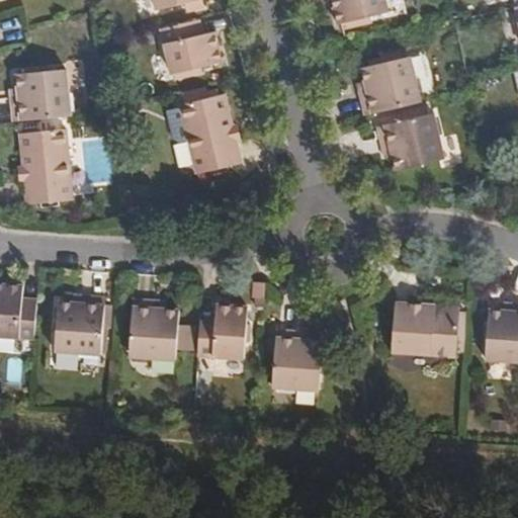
[(382,0),(328,0),(335,25),(385,12),(382,0)]
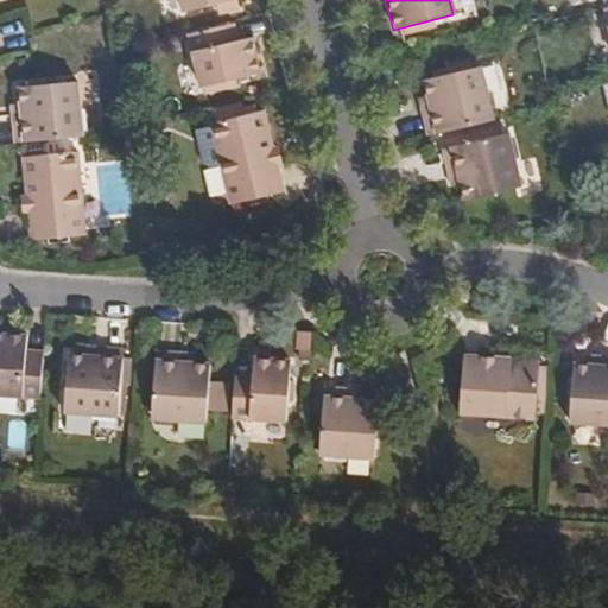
[(232,20),(192,30),(207,83),(266,70),(257,33),(236,37),(232,20)]
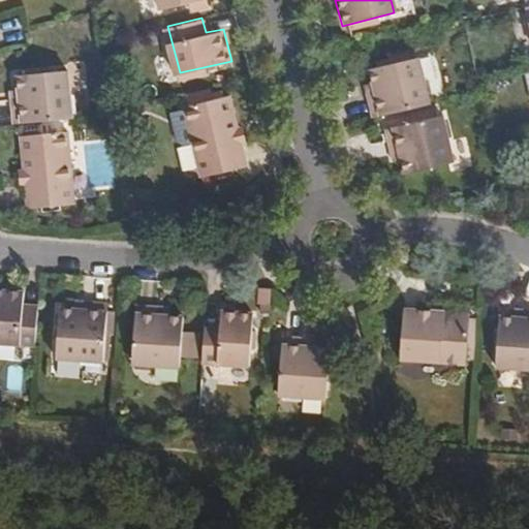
[(368,65),(371,80),(373,87),(366,89),(372,116),(428,102),(416,53),(368,65)]
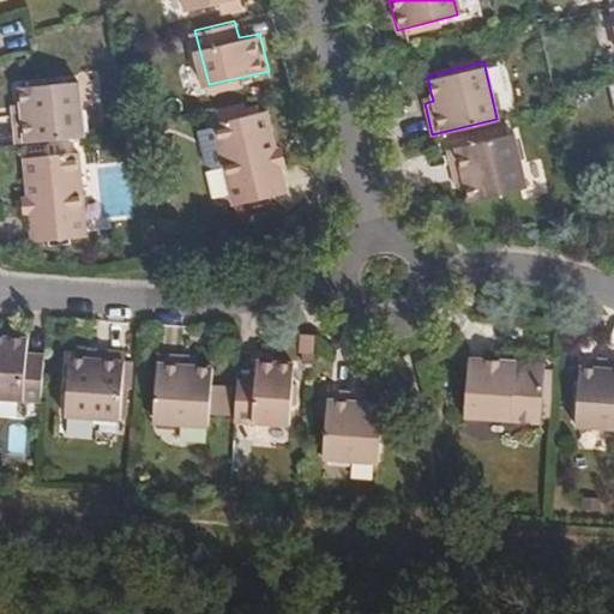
[(18,142),(85,136),(82,79),(22,83),(24,103),(25,110),(16,112),(18,142)]
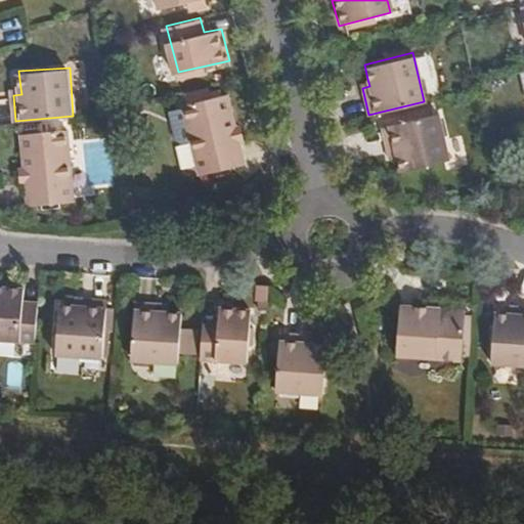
[(360,80),(362,88),(369,86),(367,79),(360,80)]
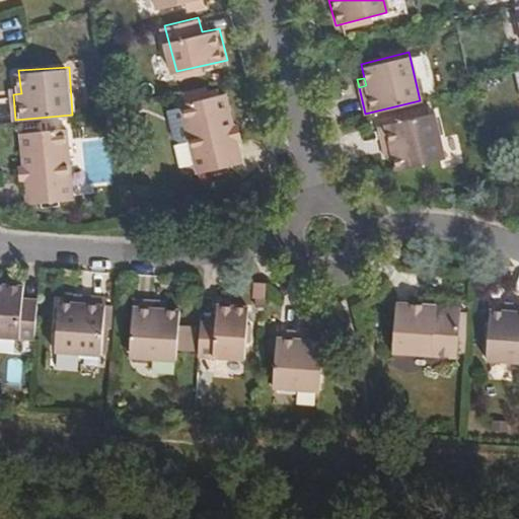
[(233,129),(230,115),(224,92),(178,103),(197,173),(241,161),(233,129)]
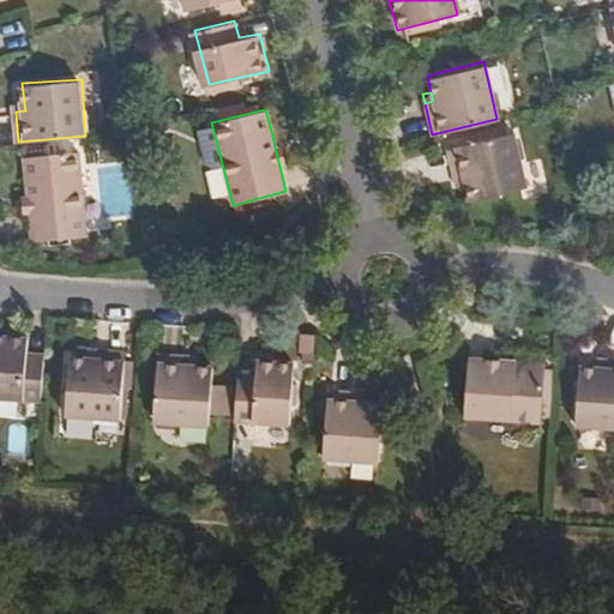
[(449,145),(455,172),(464,169),(465,178),(470,197),(530,182),(517,128),(449,145)]
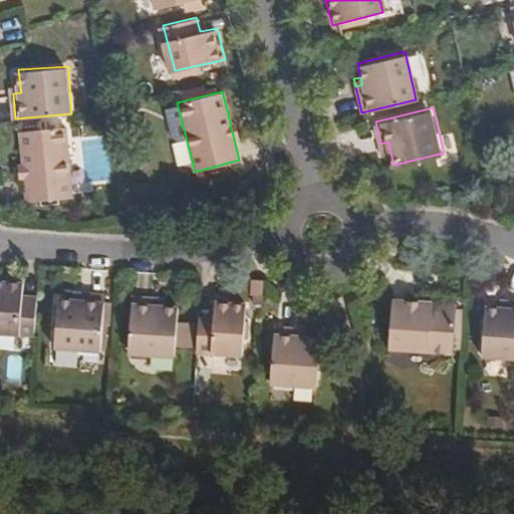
[(228,113),(231,127),(237,125),(233,112),(228,113)]
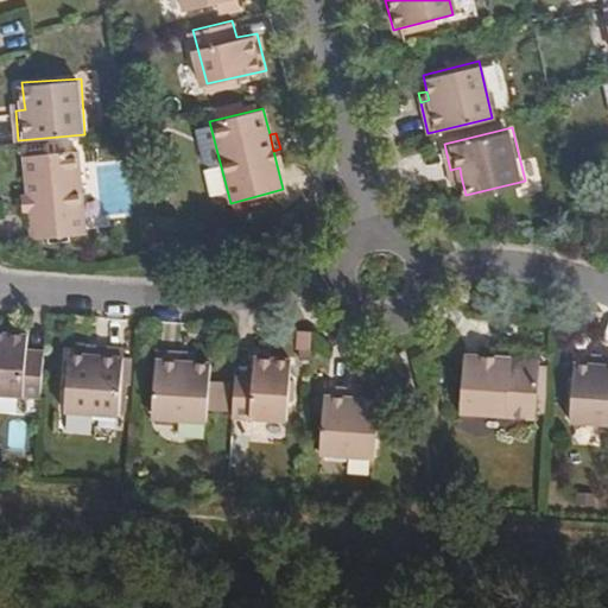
[(23,154),(27,192),(29,208),(32,236),(87,232),(80,150),(23,154)]
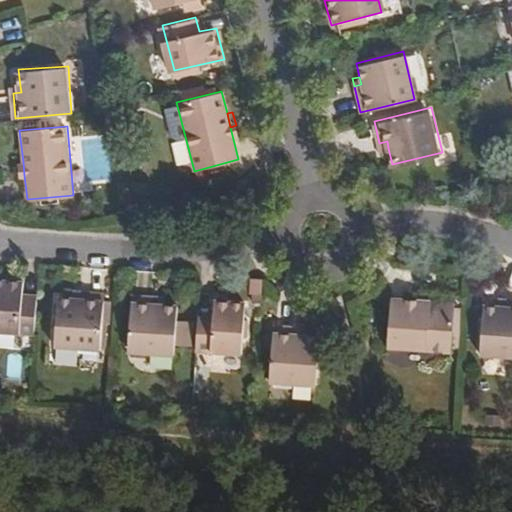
[(381,150),(388,148),(387,141),(379,143),(381,150)]
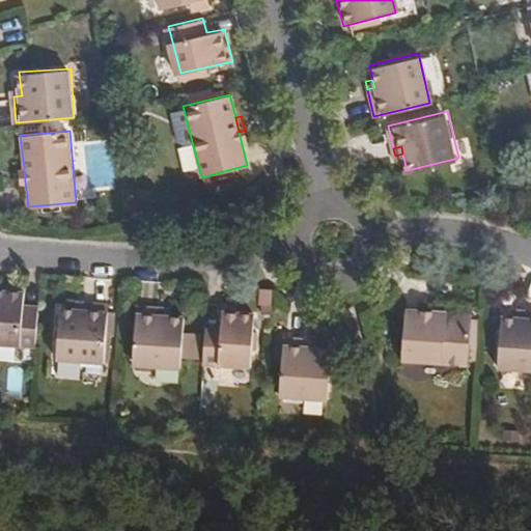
[(0,339),(33,342),(36,308),(19,306),(20,287),(0,285),(0,339)]
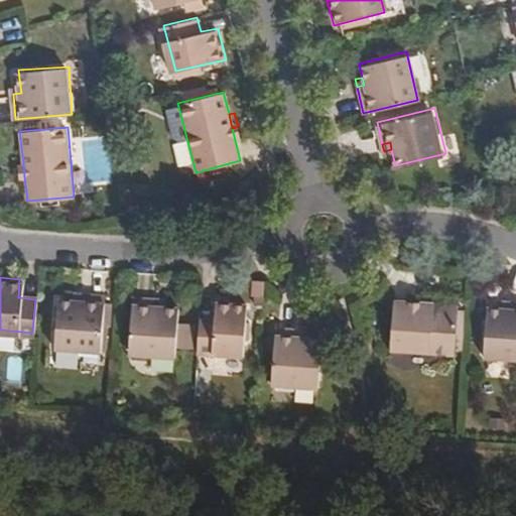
[(81,300),(75,299),(58,298),(54,349),(101,352),(106,294),(81,293),(81,300)]
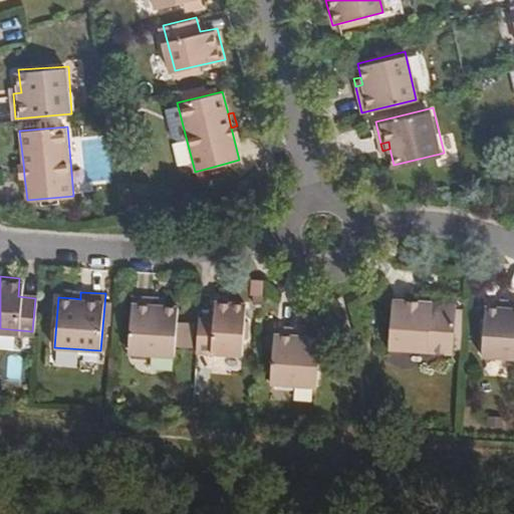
[(178,305),(163,304),(156,304),(156,296),(131,295),(126,352),(174,355),(178,305)]
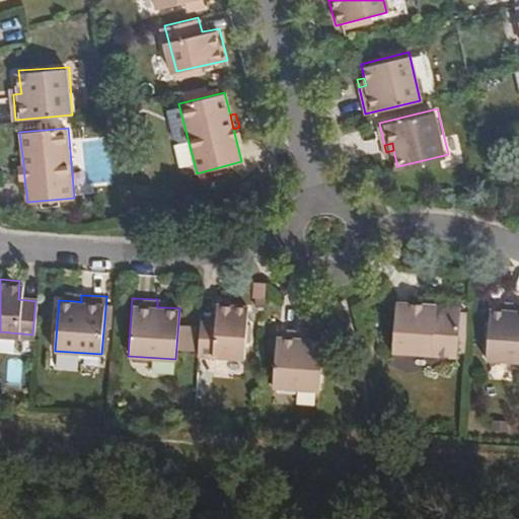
[(214,319),(200,318),(197,352),(244,356),(247,303),(215,301),(214,319)]
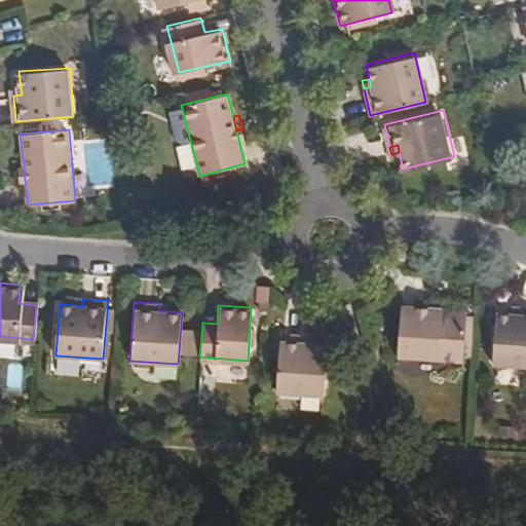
[(461,306),(446,305),(441,311),(430,310),(400,309),(396,359),(461,363),(466,313),(461,306)]
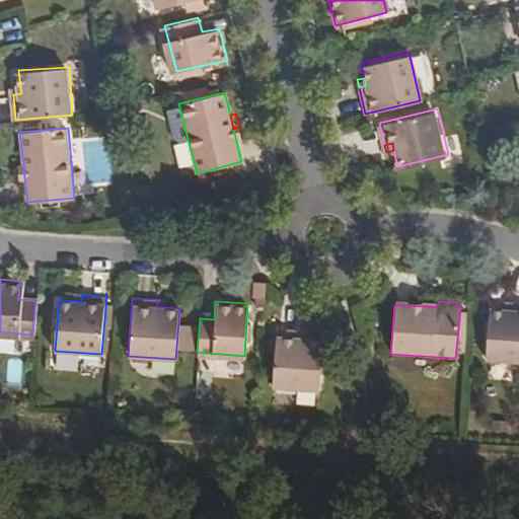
[(504,305),(504,313),(511,314),(512,306),(504,305)]
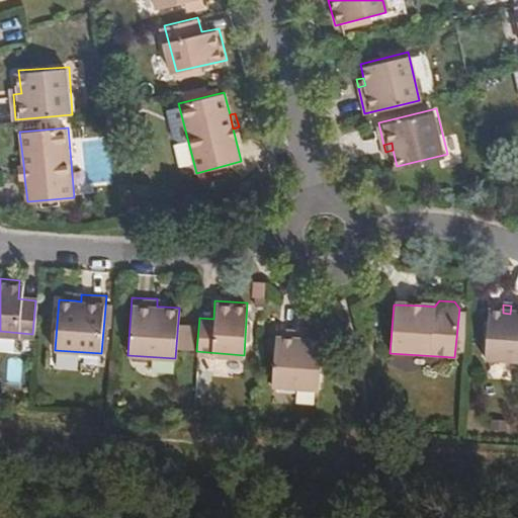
[(483,362),(517,364),(517,306),(511,306),(510,314),(503,313),(487,312),(483,362)]
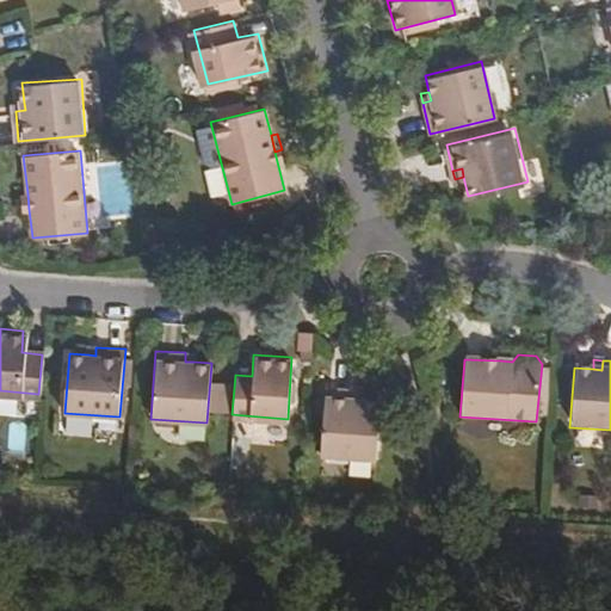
[(353,399),(353,389),(325,388),(321,458),(376,462),(380,400),(362,399),(353,399)]
